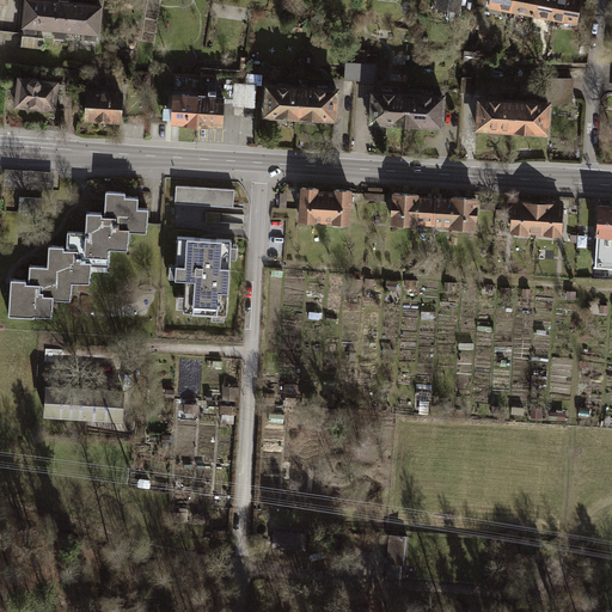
[(103,0),(26,0),(22,48),(42,49),(43,31),(99,37),(103,0)]
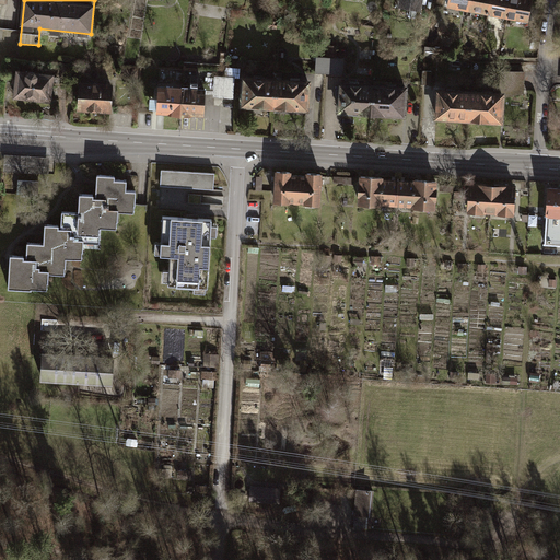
[(423,15),(424,0),(399,0),(398,11),(423,15)]
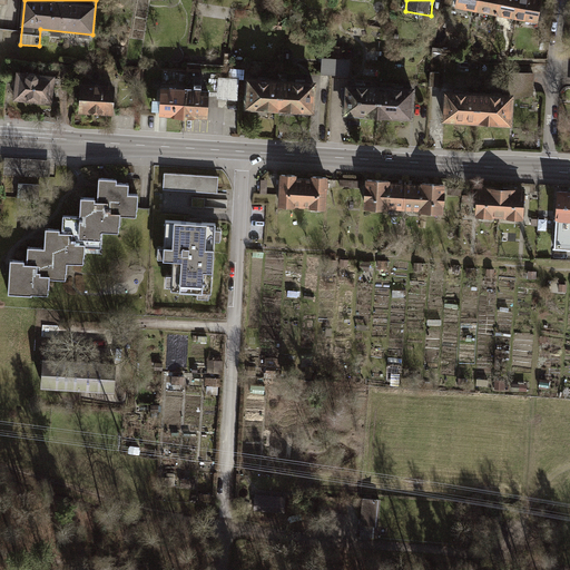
[(478,0),(457,0),(455,9),(475,13),(478,0)]
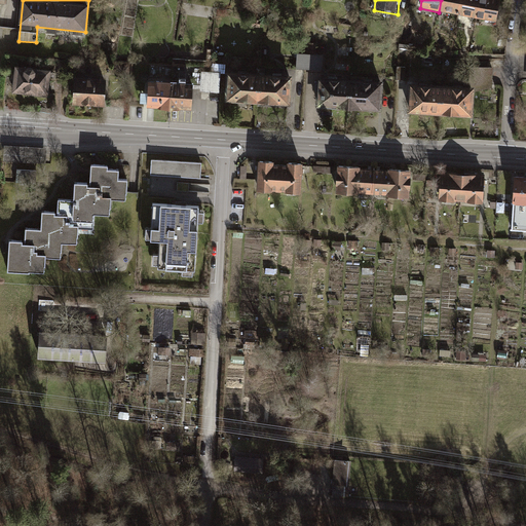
[(461,0),(441,0),(439,12),(458,16),(461,0)]
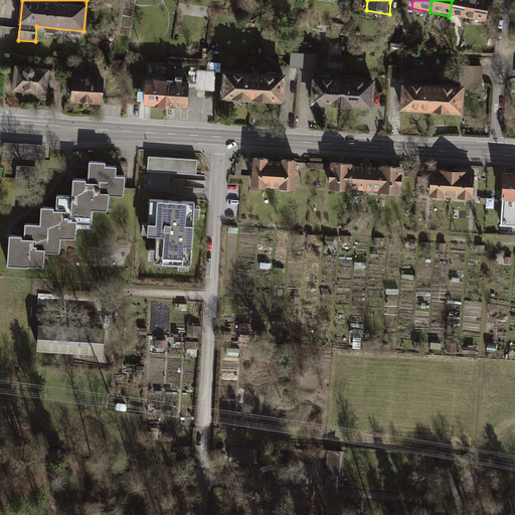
[(471,0),(452,0),(449,16),(468,19),(471,0)]
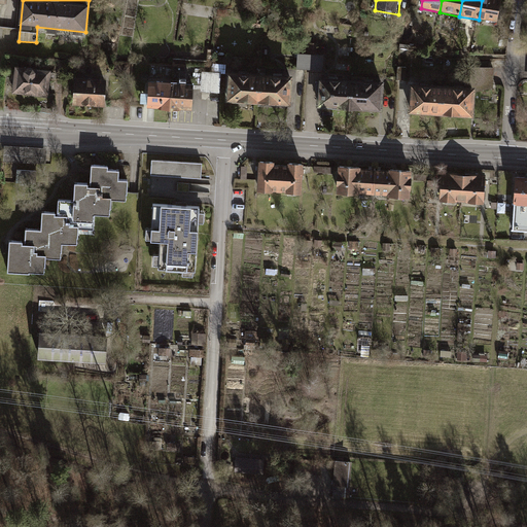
[(502,0),(499,0),(482,0),(479,20),(497,24),(502,0)]
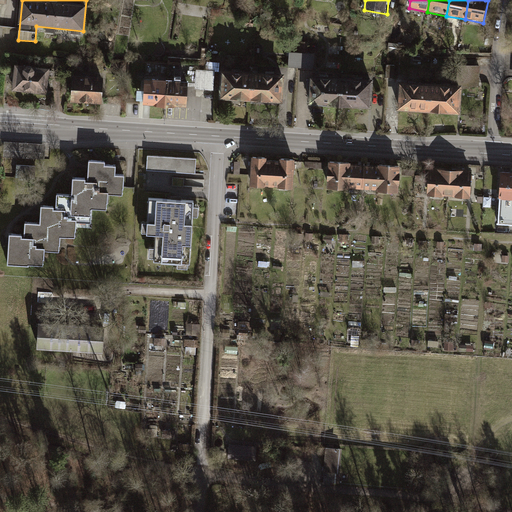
[(402,46),(389,44),(388,53),(400,55),(402,46)]
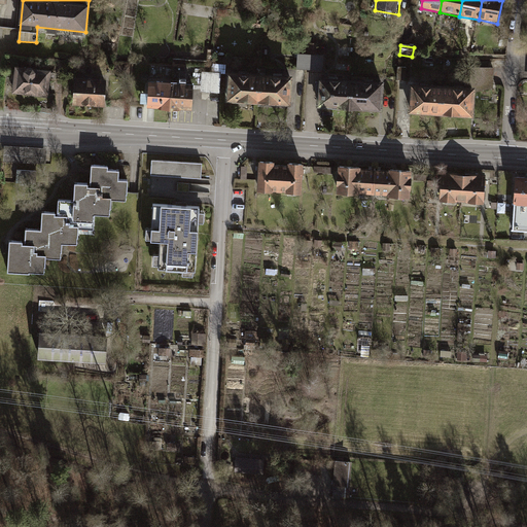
[(297,71),(308,71),(309,56),(299,56),(297,71)]
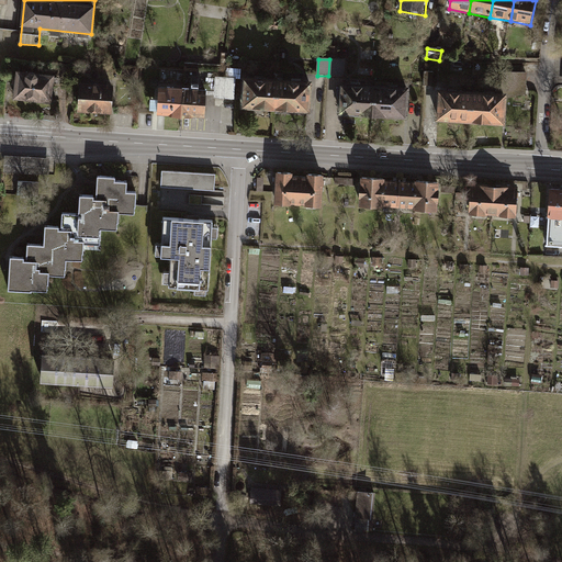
[(329,59),(328,76),(346,77),(347,60),(329,59)]
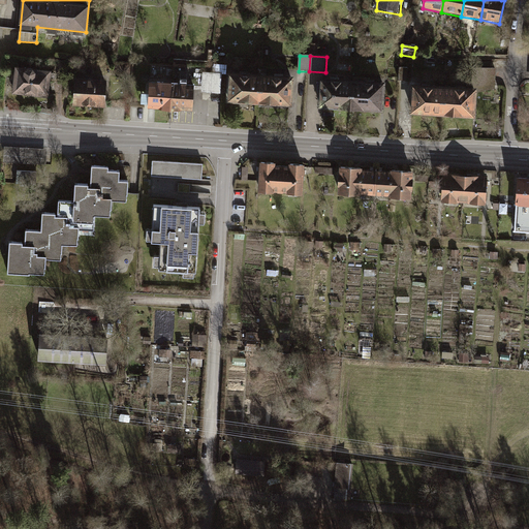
[(49,98),(52,70),(14,66),(11,94),(49,98)]
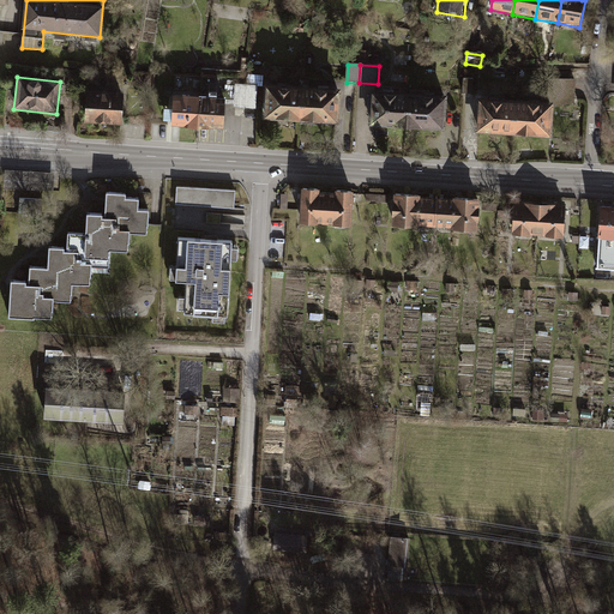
[(475,80),(464,79),(463,92),(474,94),(475,80)]
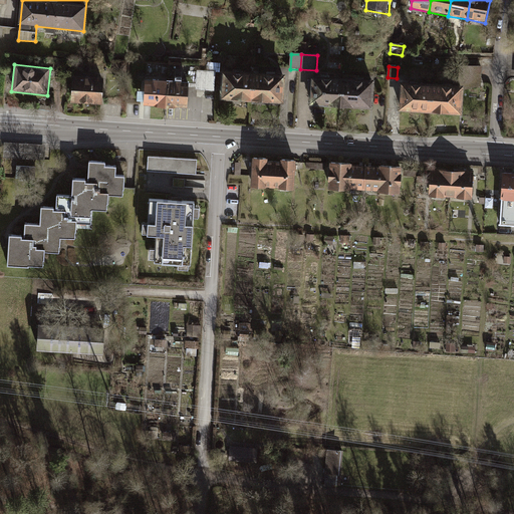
[(481,87),(482,67),(461,66),(459,86),(481,87)]
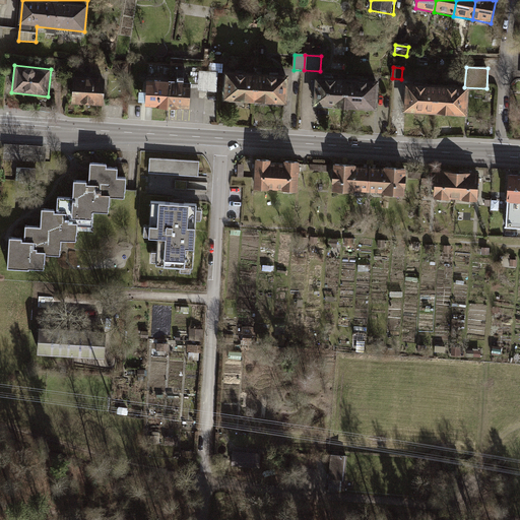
[(200,73),(199,92),(208,93),(209,73),(200,73)]
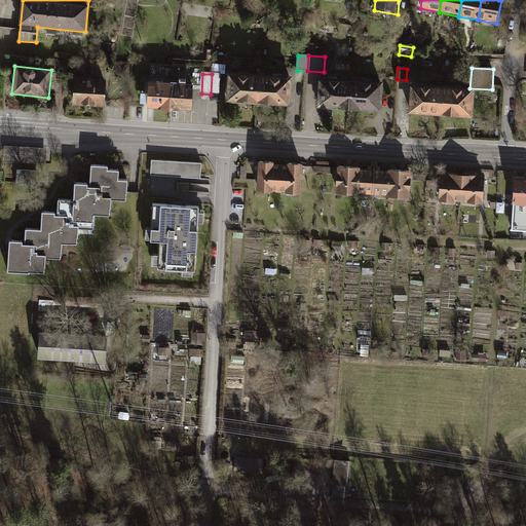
[(221,75),(212,74),(211,95),(220,95),(221,75)]
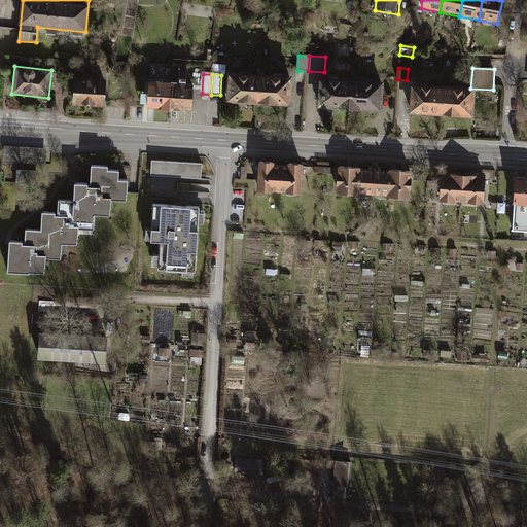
[(260,76),(227,74),(225,103),(258,105),(260,76)]
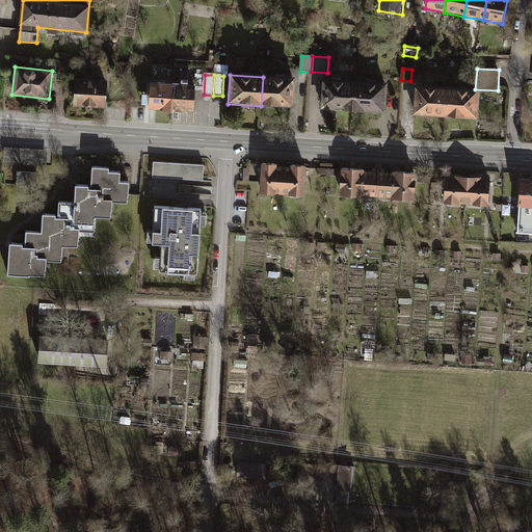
[(295,79),(263,77),(261,106),(293,108),(295,79)]
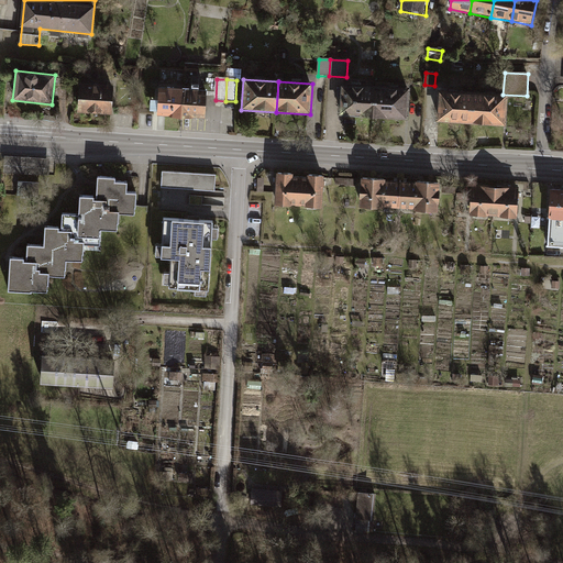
[(113,113),(113,84),(78,83),(78,113),(113,113)]
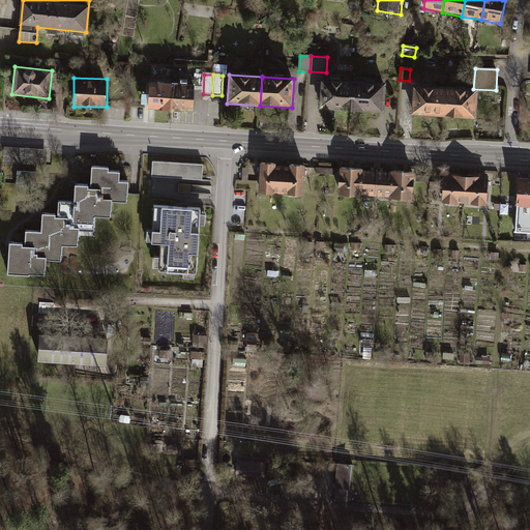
[(352,81),(319,79),(317,108),(350,110),(352,81)]
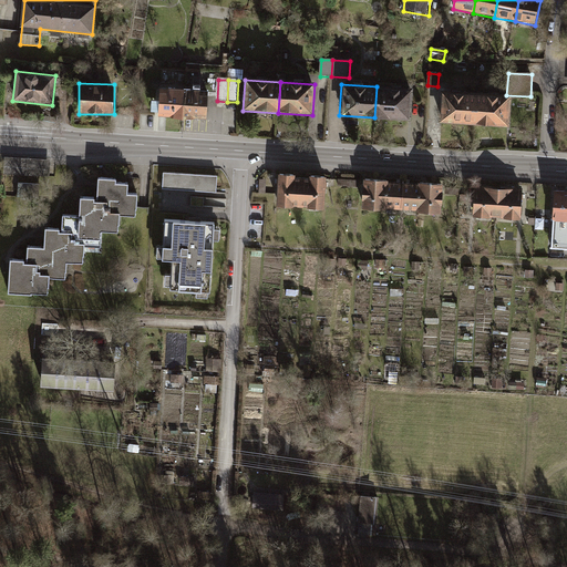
[(411,89),(377,86),(374,117),(409,120),(411,89)]
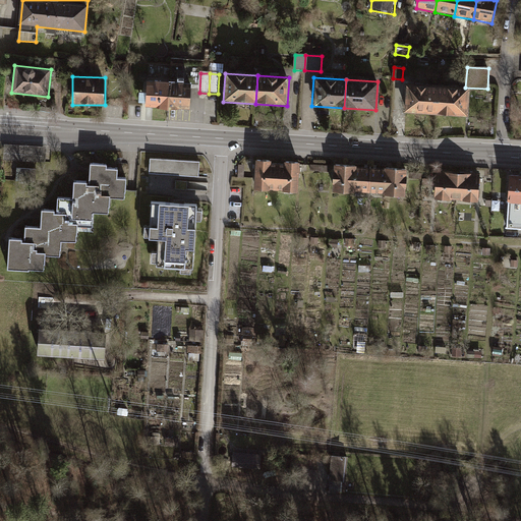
[(145,108),(168,109),(169,81),(146,80),(145,108)]
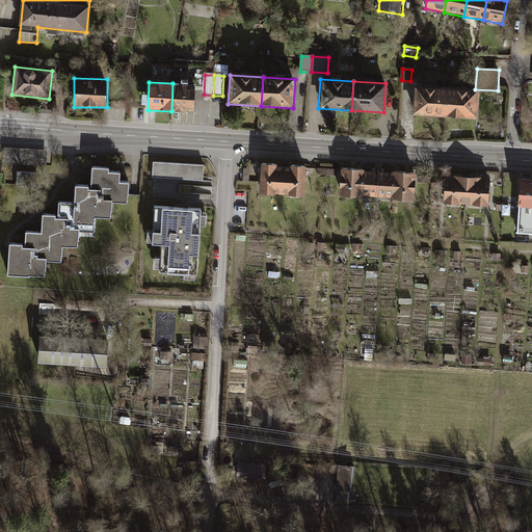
[(171,111),(194,112),(195,84),(173,83),(171,111)]
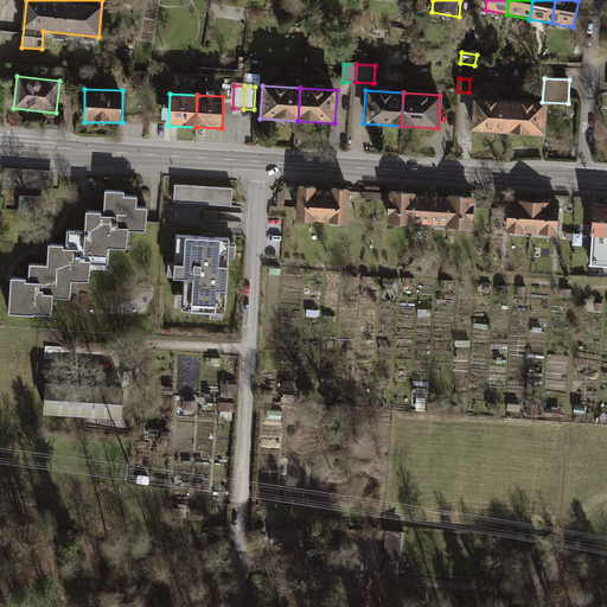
[(511,101),(473,98),(471,132),(509,134),(511,101)]
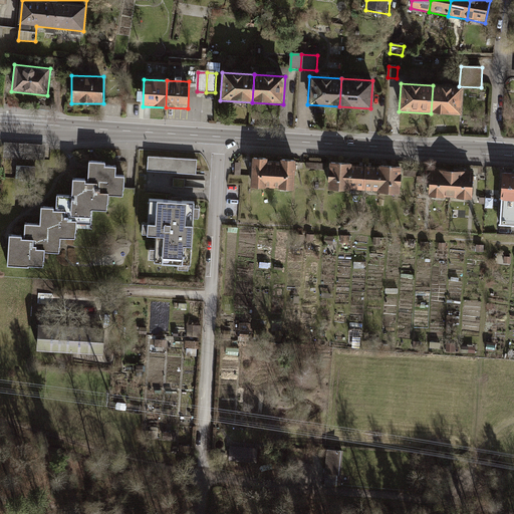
[(464,87),(433,85),(431,113),(463,115),(464,87)]
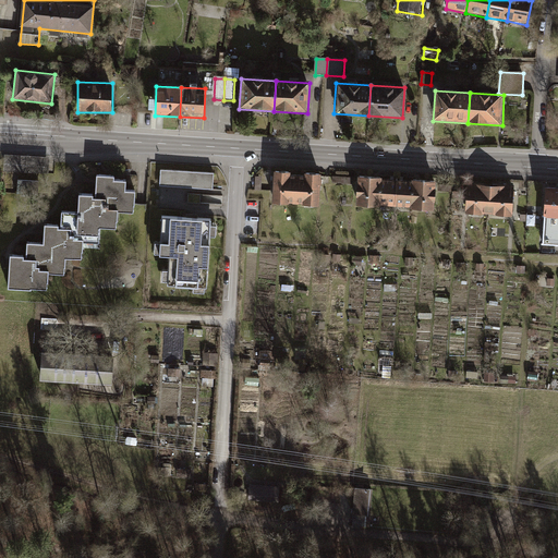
[(50,157),(4,154),(4,156),(3,171),(49,173),(50,158),(50,157)]
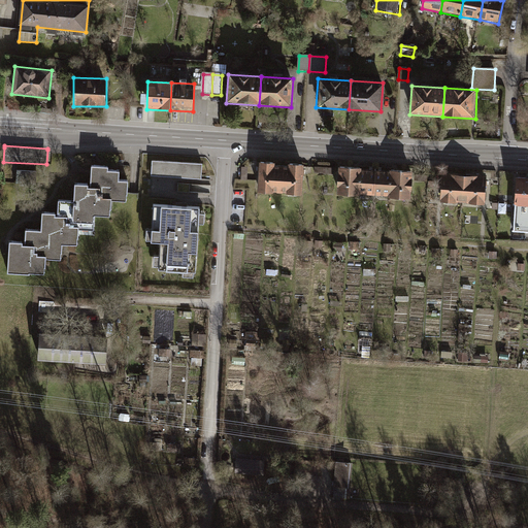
[(201,177),(202,163),(152,160),(151,175),(201,177)]
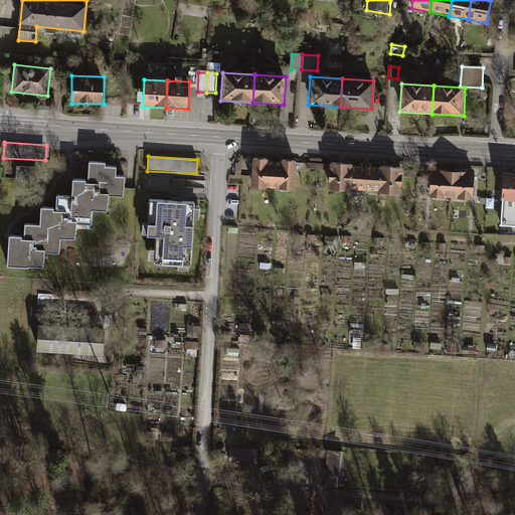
[(268,158),(252,157),(250,187),(273,189),(275,162),(268,162),(268,158)]
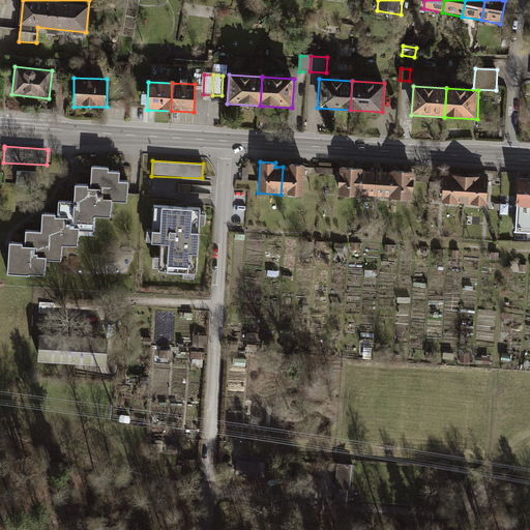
[(289,167),(283,167),(281,195),(303,196),(305,165),(289,164),(289,167)]
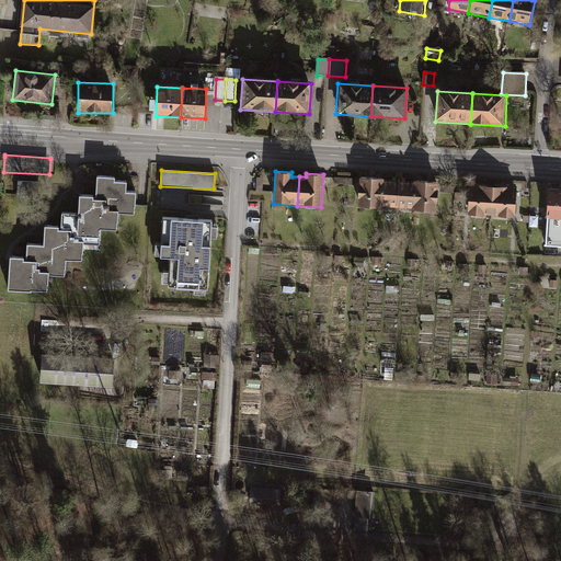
[(78,197),(78,215),(77,238),(100,239),(102,239),(102,230),(115,230),(115,224),(117,224),(117,215),(134,215),(135,193),(124,193),(125,183),(114,183),(114,178),(96,176),(95,197),(78,197)]
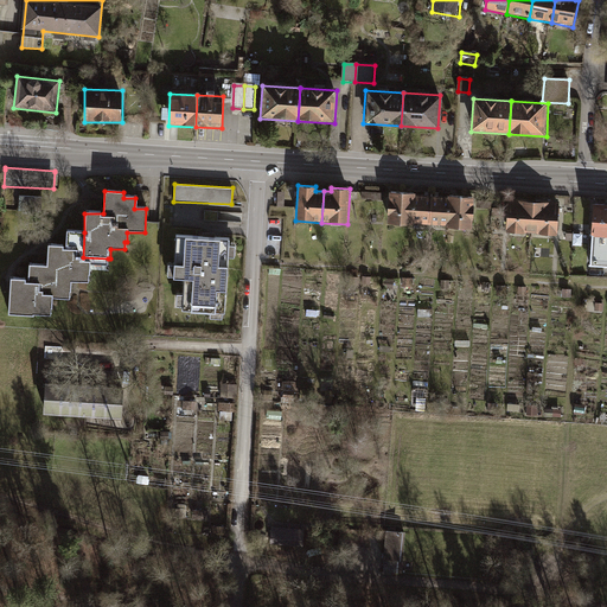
[(415,193),(389,192),(387,224),(413,227),(413,224),(415,197),(415,193)]
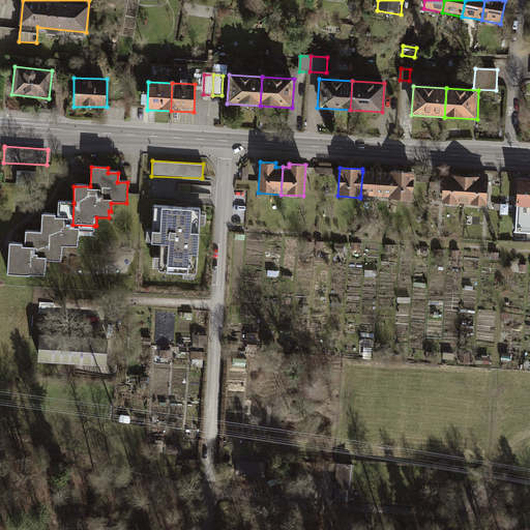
[(392,171),(392,173),(390,198),(390,199),(412,201),(414,172),(392,171)]
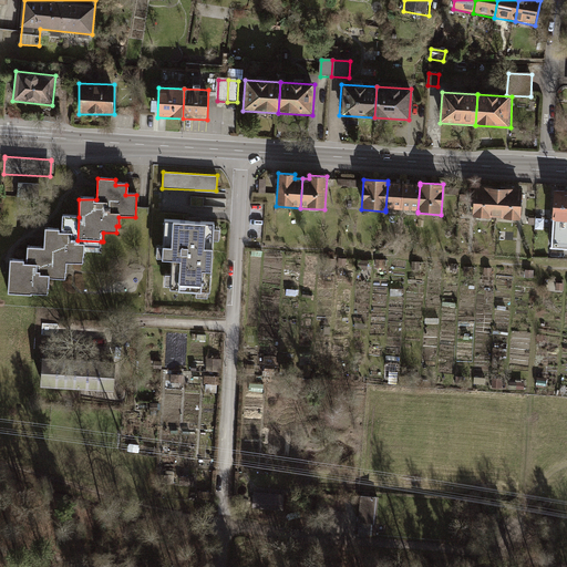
[(403,184),(388,184),(385,209),(401,210),(403,184)]
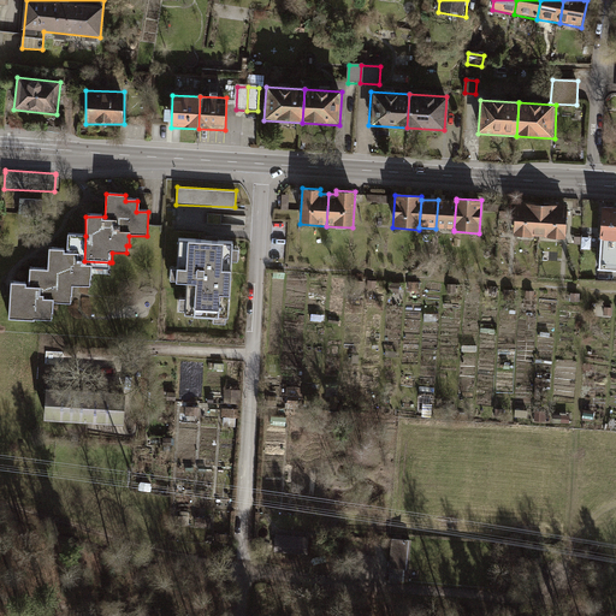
[(456,201),(438,200),(436,229),(454,230),(456,201)]
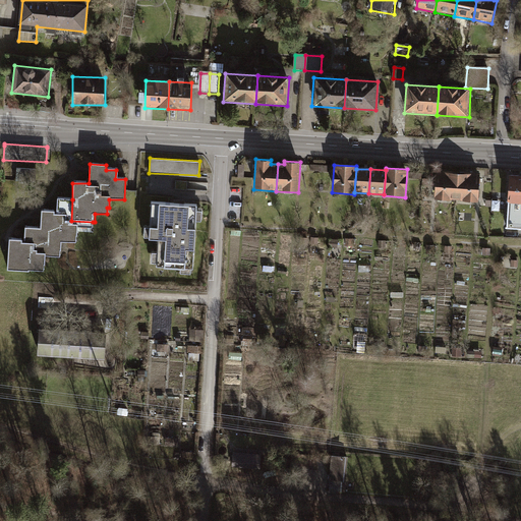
[(452,170),(437,170),(435,200),(457,201),(458,174),(452,174),(452,170)]
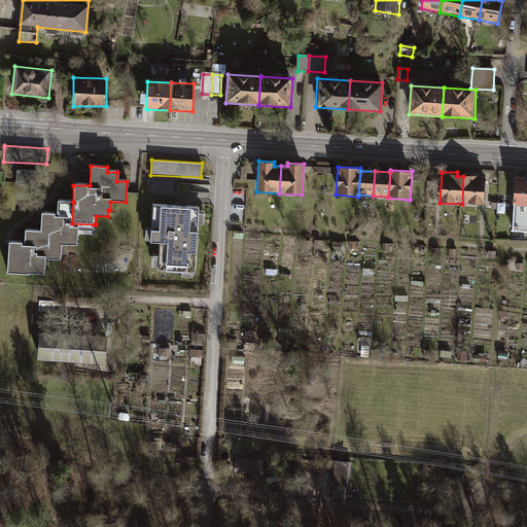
[(469,177),(463,176),(462,204),(485,205),(487,174),(470,174),(469,177)]
